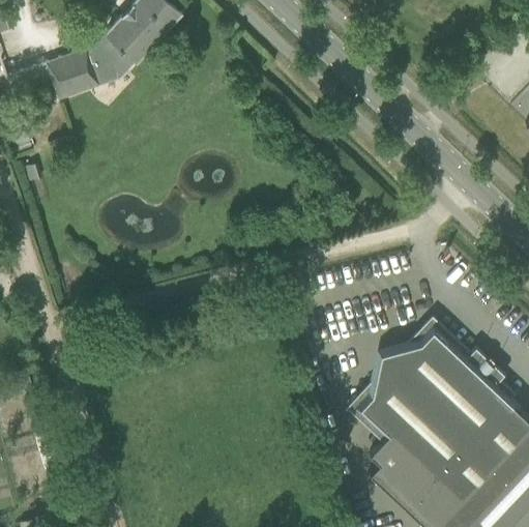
[(103,35),(104,35),(94,46),(95,47),(90,53),(75,58),(72,53),(43,64),(56,101),(86,91),(84,85),(113,75),(119,68),(124,72),(134,63),(137,60),(178,15),(168,4),(168,0),(136,0),(131,5),(130,4),(119,18),(120,18),(105,34),(105,33),(103,35)]
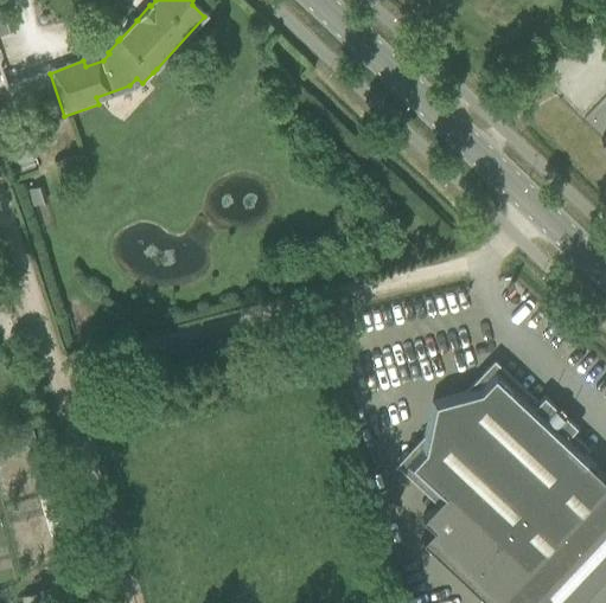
[(605,97),(580,124),(599,142),(600,145),(601,143),(605,146),(605,97)]
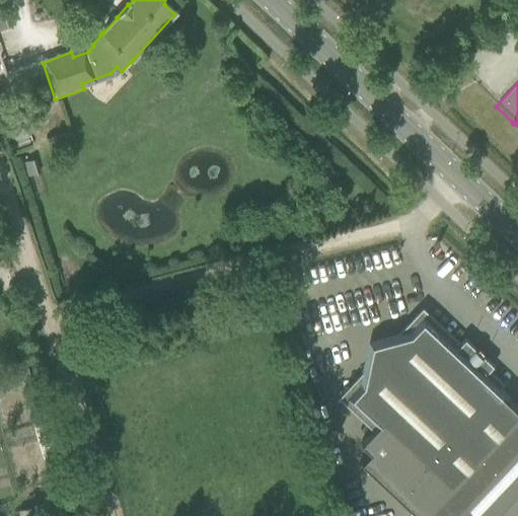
[(18,122),(3,127),(5,133),(19,128),(18,122)]
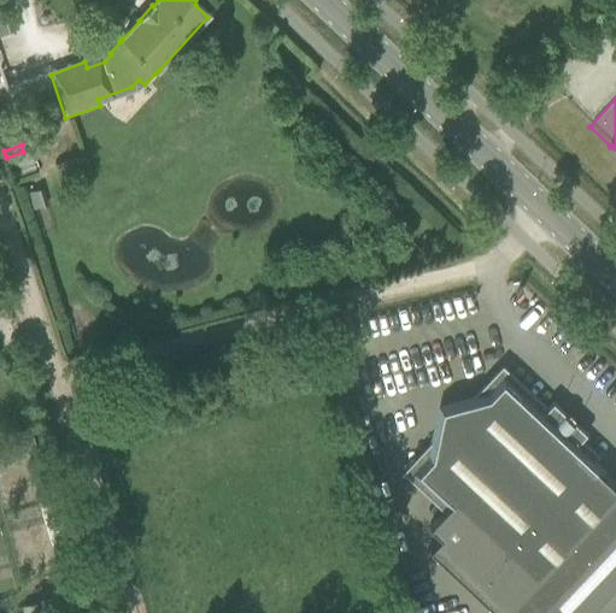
[(44,206),(40,192),(28,195),(33,210),(44,206)]
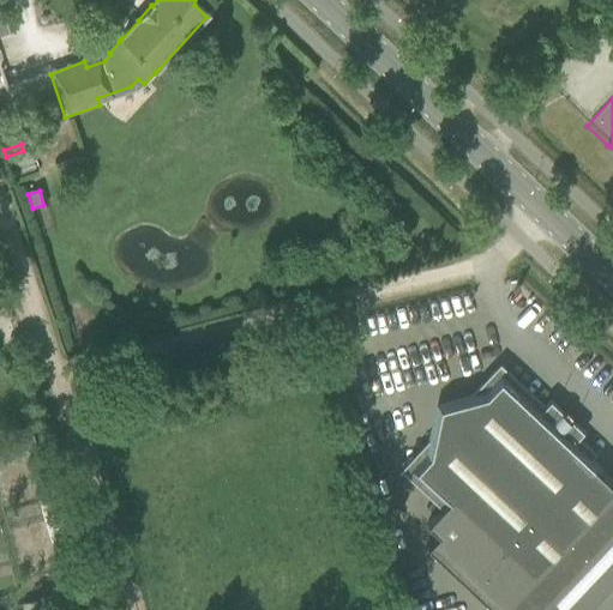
[(446,418),(443,442),(414,472),(448,503),(425,526),(437,537),(425,549),(490,609),(584,609),(612,579),(612,490),(578,458),(562,442),(568,436),(548,418),(542,424),(498,382),(470,412),(446,418)]
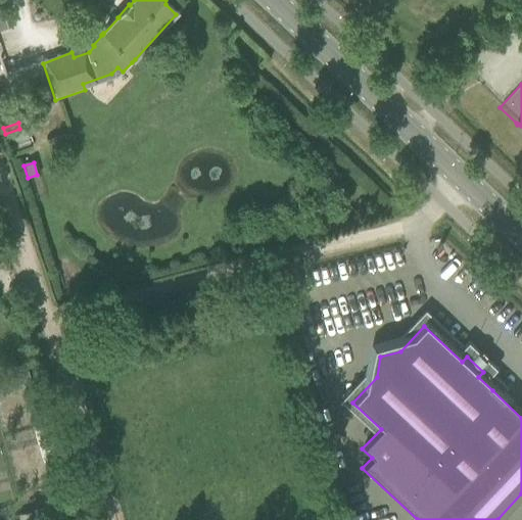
[(17,367),(0,372),(5,390),(9,389),(19,386),(24,385),(17,367)]
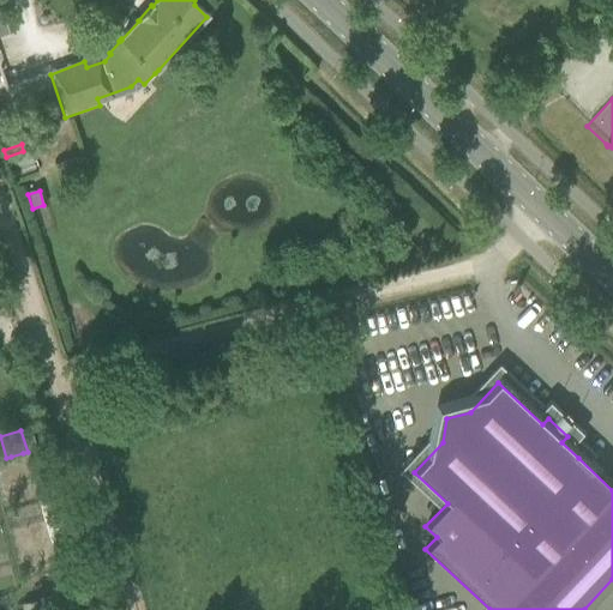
[(28,452),(23,453),(59,575),(60,579),(83,572),(46,447),(28,452)]
